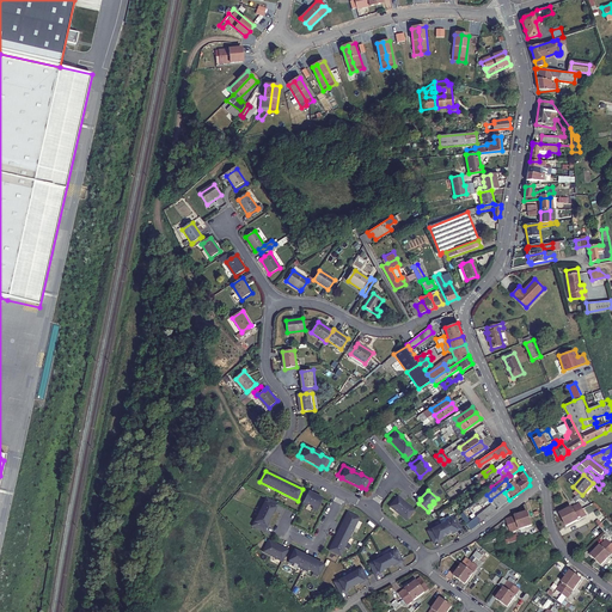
[(317,512),(323,500),(312,494),(311,495),(307,494),(303,505),(307,507),(308,505),(313,507),(312,509),(317,512)]
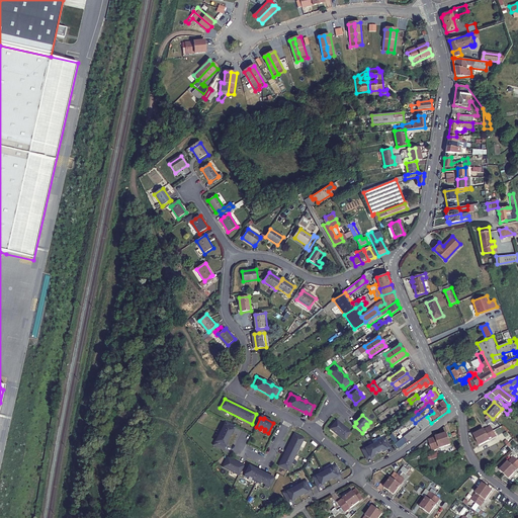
[(422,430),(429,425),(425,419),(418,425),(422,430)]
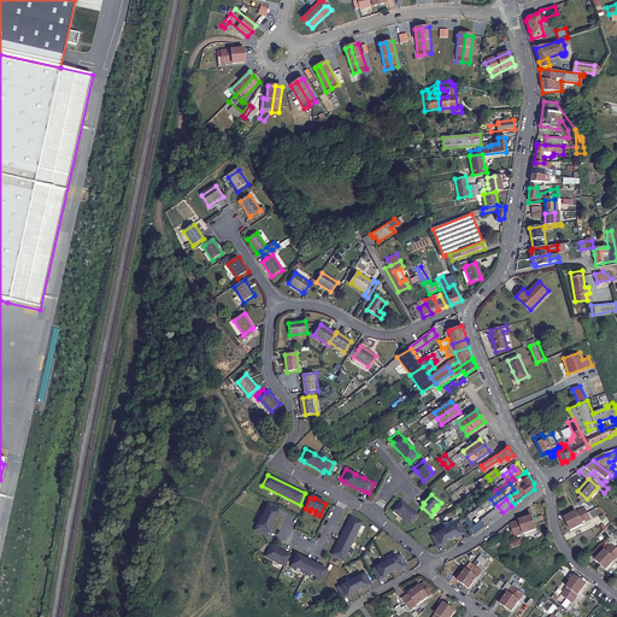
[(410,524),(417,515),(401,501),(393,511),(410,524)]
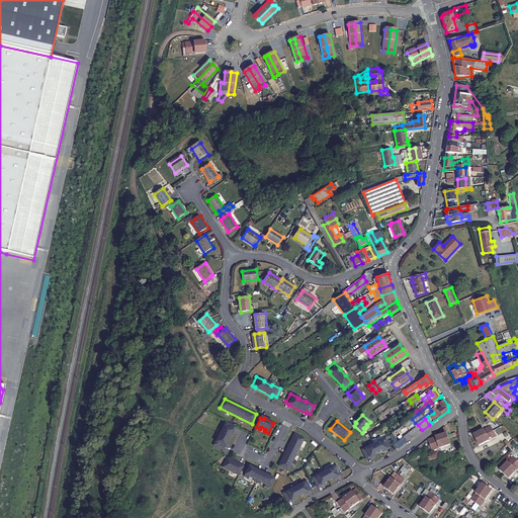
[(234,426),(225,422),(222,430),(218,438),(218,437),(213,445),(222,450),(224,446),(225,447),(233,430),(232,429),(234,426)]
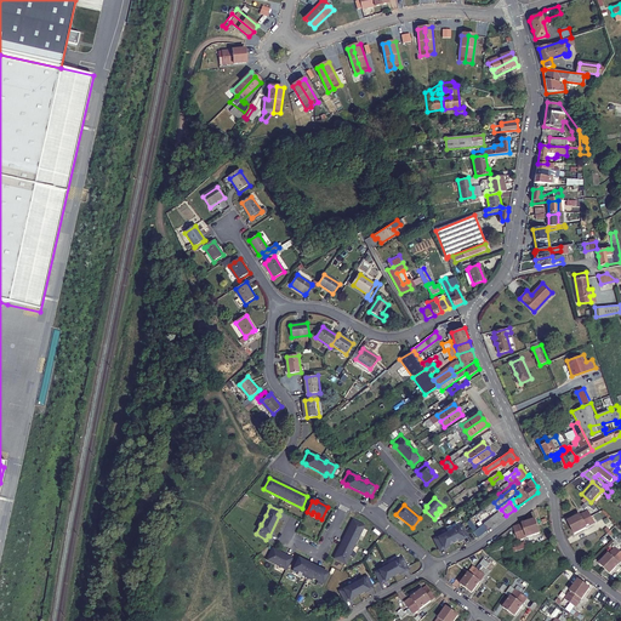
[(495,524),(503,518),(501,514),(502,513),(501,512),(500,513),(499,512),(490,519),(483,525),(477,529),(474,533),(478,537),(488,530),(495,524)]
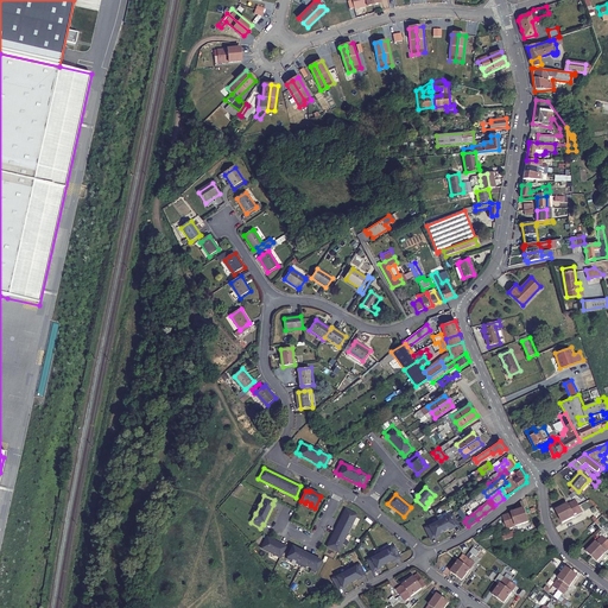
[(556,510),(559,517),(578,506),(577,502),(572,505),(572,504),(569,505),(568,504),(556,510)]
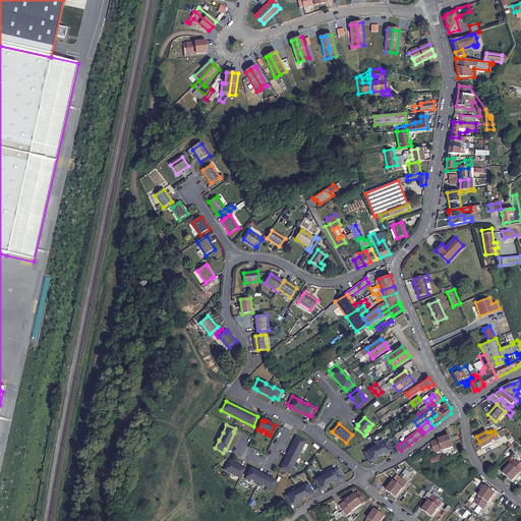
[(496,433),(479,443),(481,448),(491,443),(490,441),(494,439),(495,441),(499,439),(496,433)]
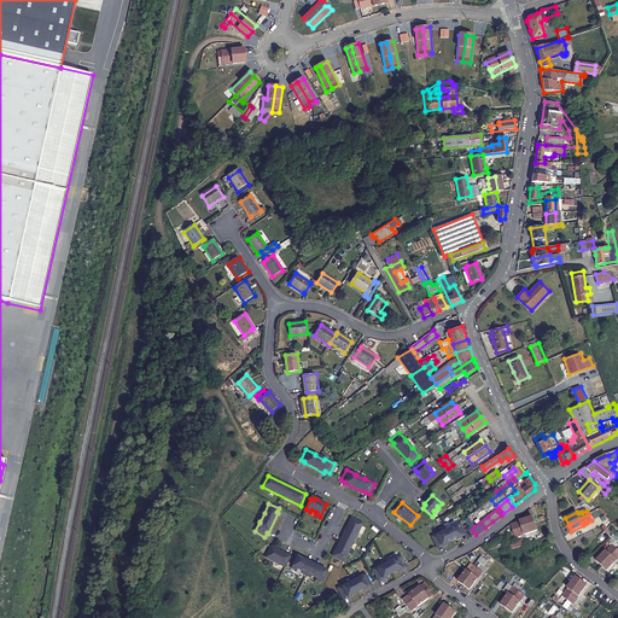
[(472,530),(474,526),(468,517),(465,519),(472,530)]
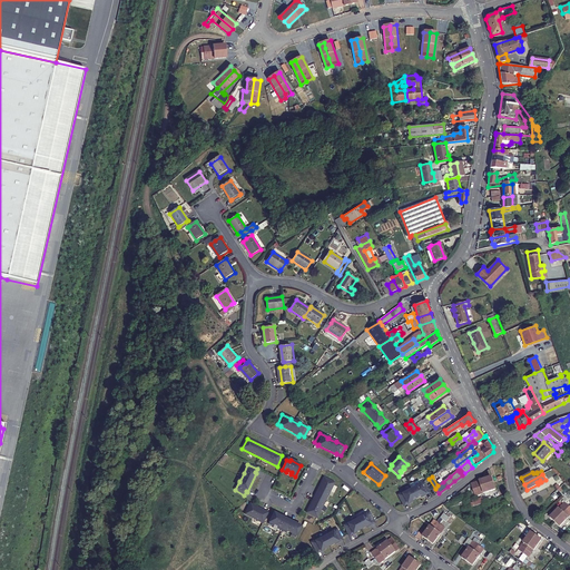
[(317,518),(334,483),(324,478),(306,512),(317,518)]
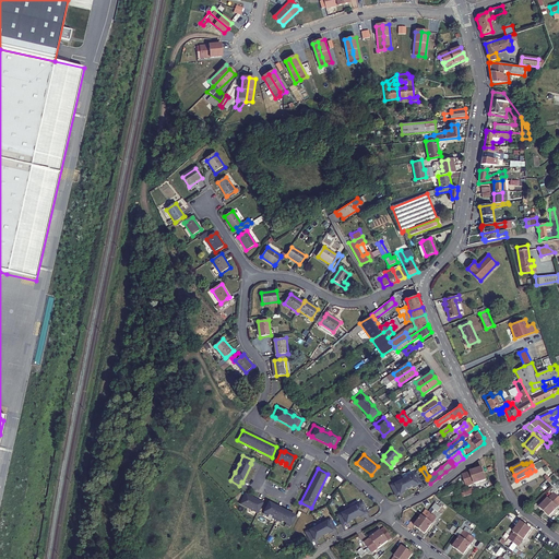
[(482,468),(462,475),(463,478),(460,479),(461,483),(464,480),(484,474),(482,468)]
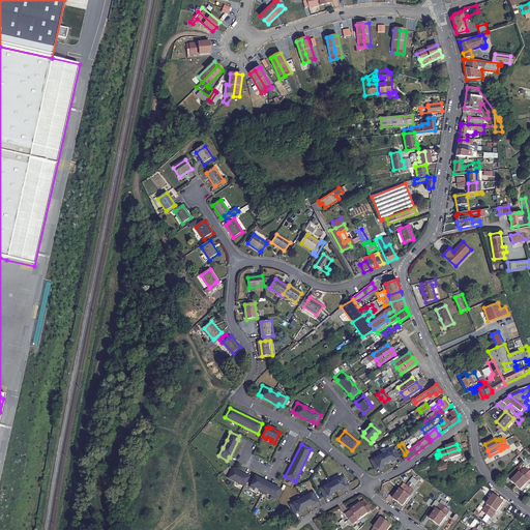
[(399,455),(394,447),(386,451),(386,452),(379,455),(378,455),(370,460),(375,468),(378,466),(379,467),(395,459),(394,458),(399,455)]
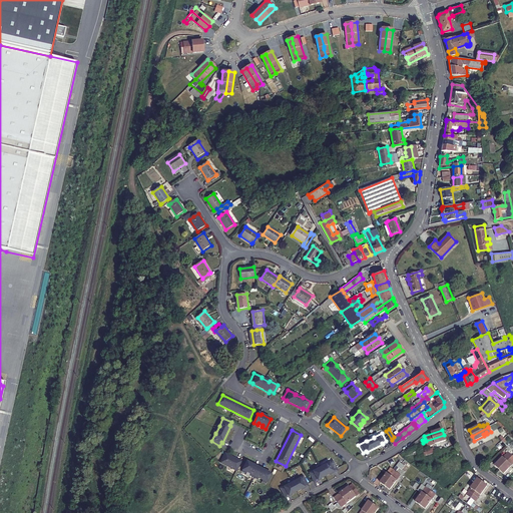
[(444,435),(426,441),(427,444),(431,443),(432,444),(435,443),(436,445),(446,441),(444,435)]
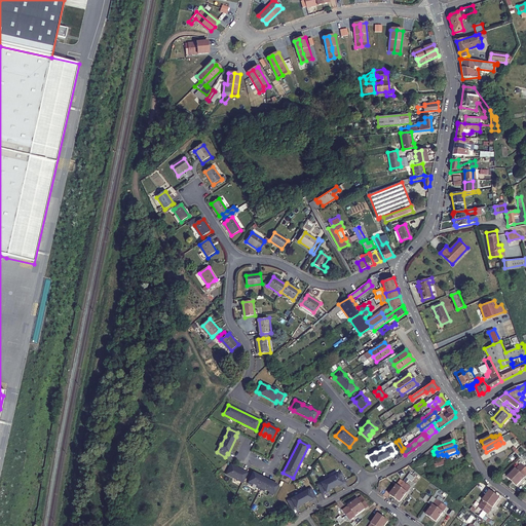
[(444,460),(434,463),(435,468),(446,464),(444,460)]
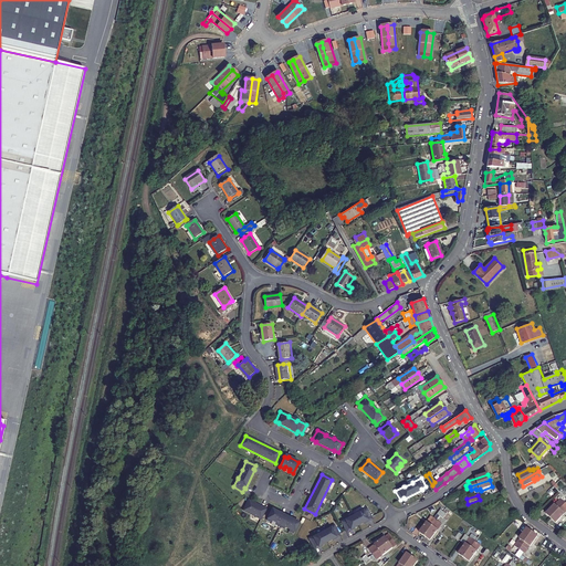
[(547,514),(551,519),(565,503),(561,499),(547,514)]
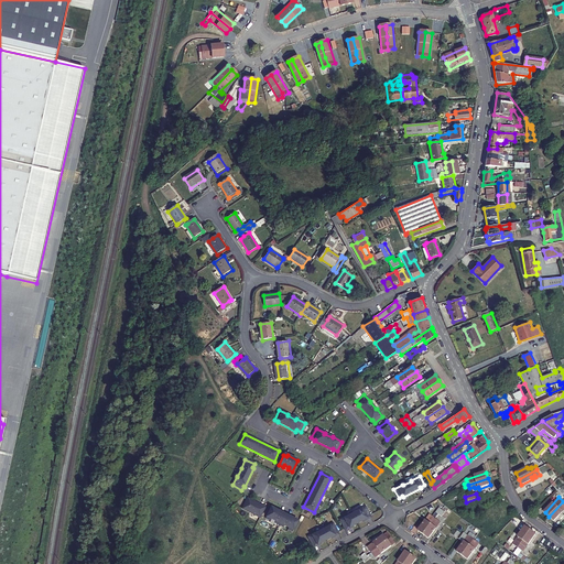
[(261,505),(248,499),(242,509),(260,518),(266,507),(261,505)]
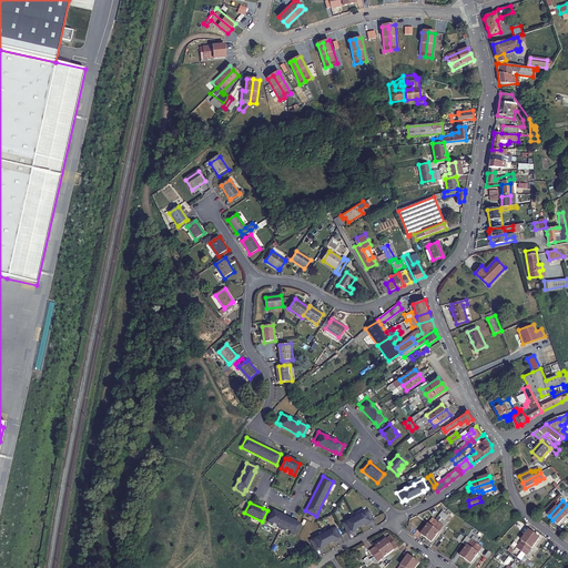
[(567,505),(553,520),(558,525),(567,513),(567,505)]
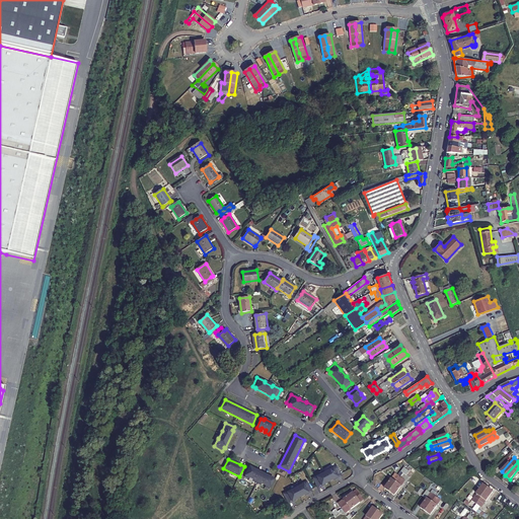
[(341,473),(337,465),(328,469),(328,470),(321,474),(320,473),(313,478),(317,487),(320,485),(321,486),(338,476),(338,475),(341,473)]
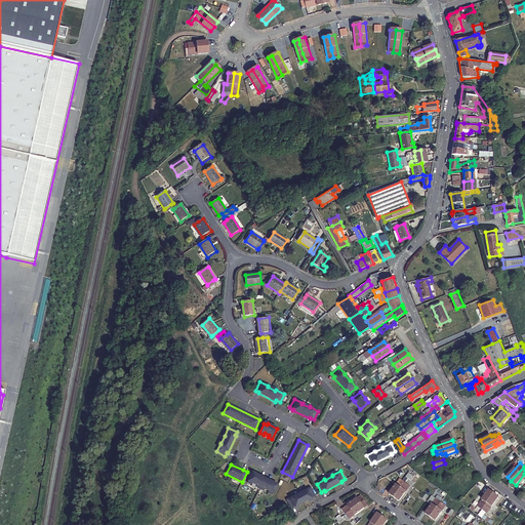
[(261,477),(252,473),(247,483),(252,485),(252,483),(256,485),(256,487),(265,491),(265,489),(269,491),(269,492),(273,495),(278,485),(269,480),(268,481),(261,478),(261,477)]
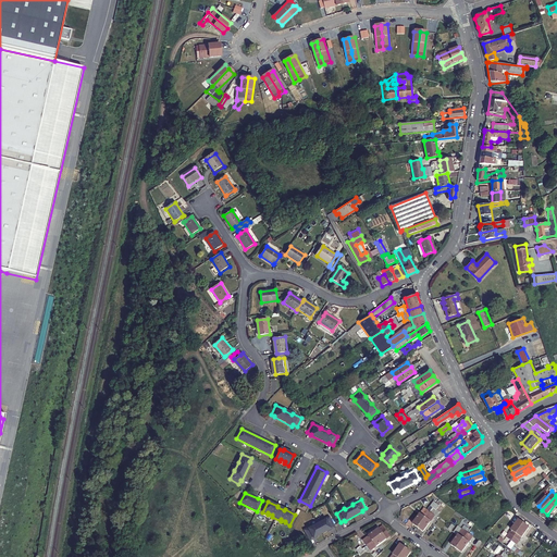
[(413,523),(418,528),(430,512),(425,508),(413,523)]
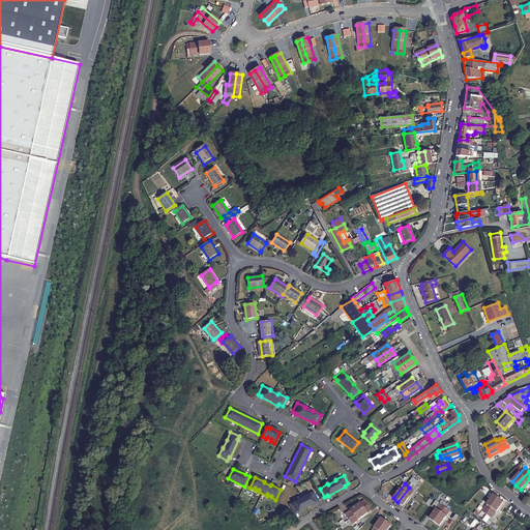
[(409,488),(398,502),(403,506),(414,491),(409,488)]
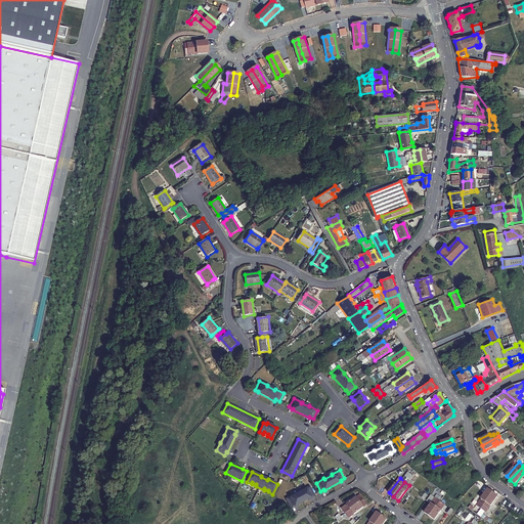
[(314,494),(310,486),(302,490),(302,491),(295,495),(294,494),(287,498),(291,507),(294,505),(295,507),(311,497),(311,496),(314,494)]
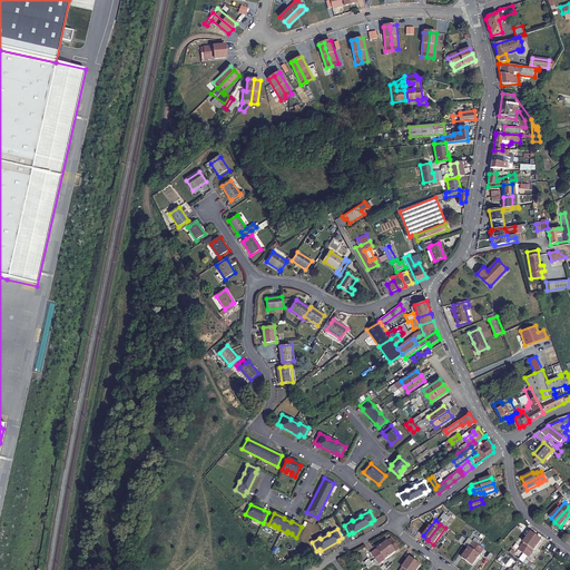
[(523,553),(536,537),(530,532),(518,549),(523,553)]
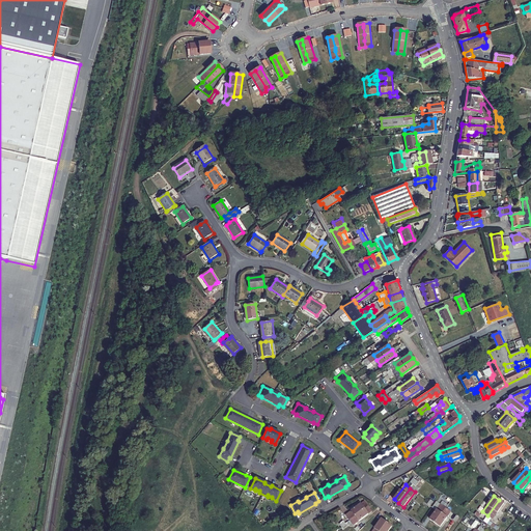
[(354,519),(371,504),(366,499),(350,513),(354,519)]
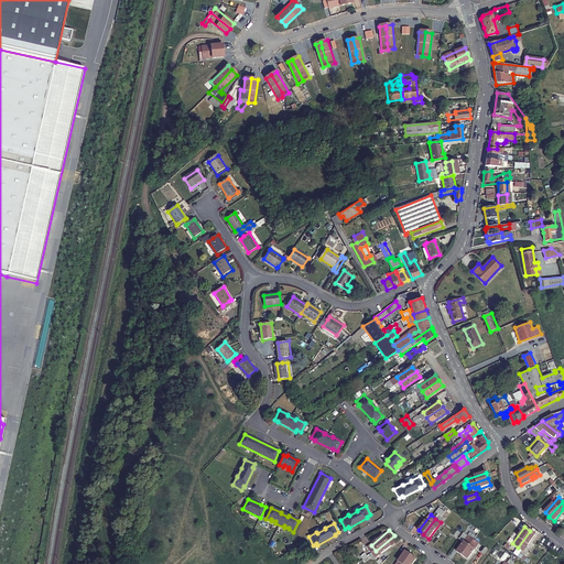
[(530,531),(518,548),(523,551),(535,534),(530,531)]
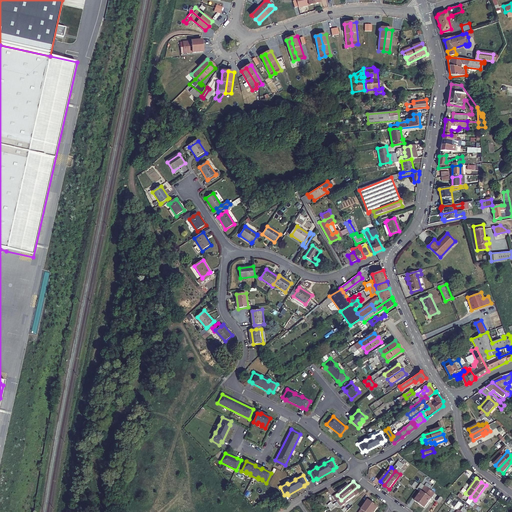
[(358,486),(341,500),(344,504),(361,491),(358,486)]
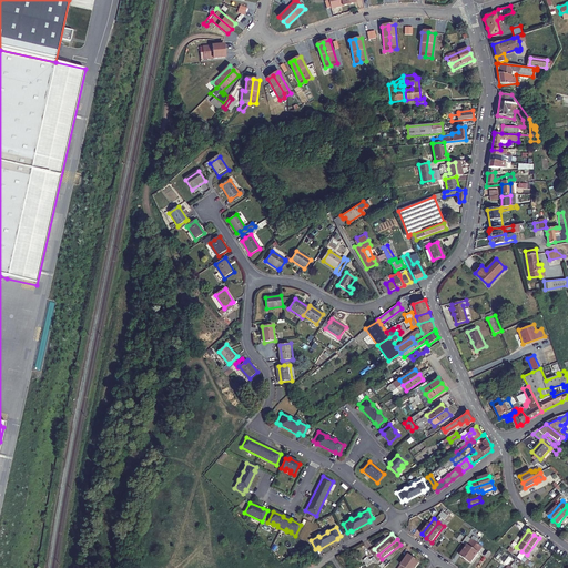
[(460,566),(475,545),(469,540),(458,556),(460,558),(457,563),(460,566)]
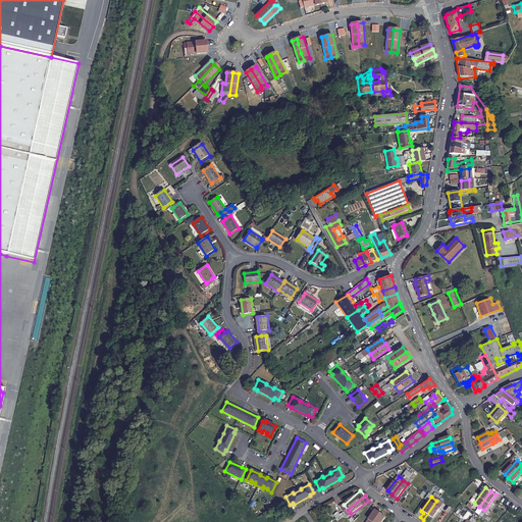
[(436,501),(423,520),(426,521),(429,517),(431,518),(441,504),(436,501)]
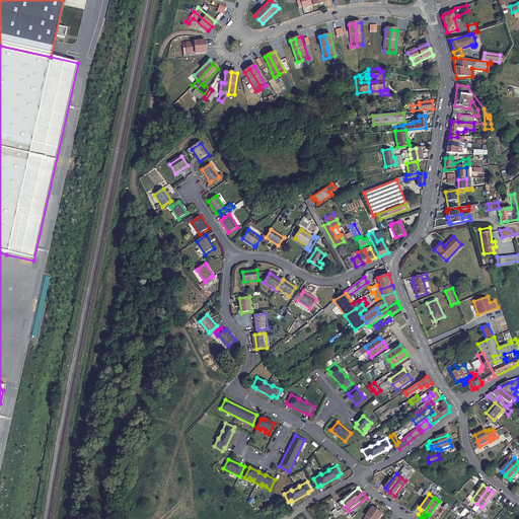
[(372,518),(378,511),(373,507),(366,517),(364,518),(372,518)]
